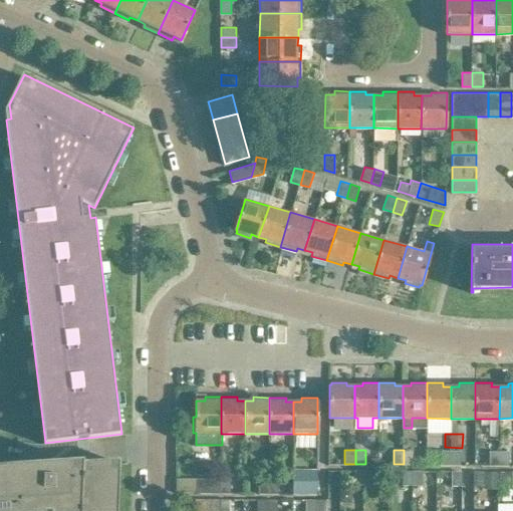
[(414,450),(404,450),(404,464),(414,464),(414,450)]
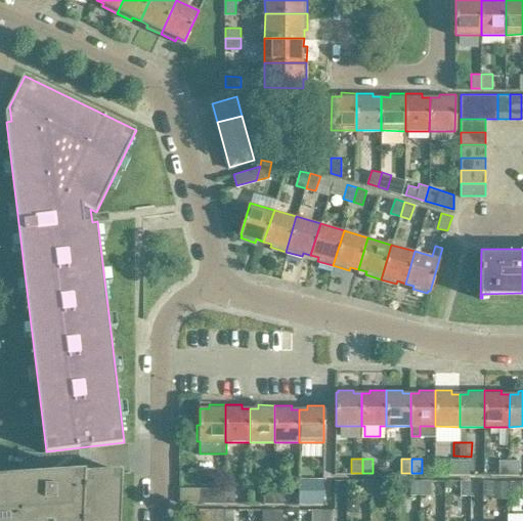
[(461,474),(461,459),(450,459),(450,473),(461,474)]
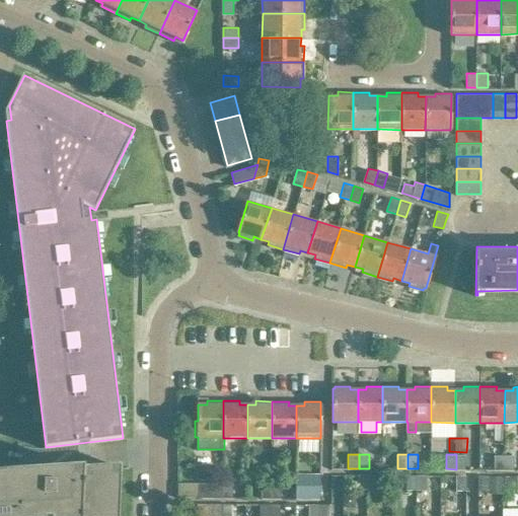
[(466,454),(456,454),(456,469),(466,469),(466,454)]
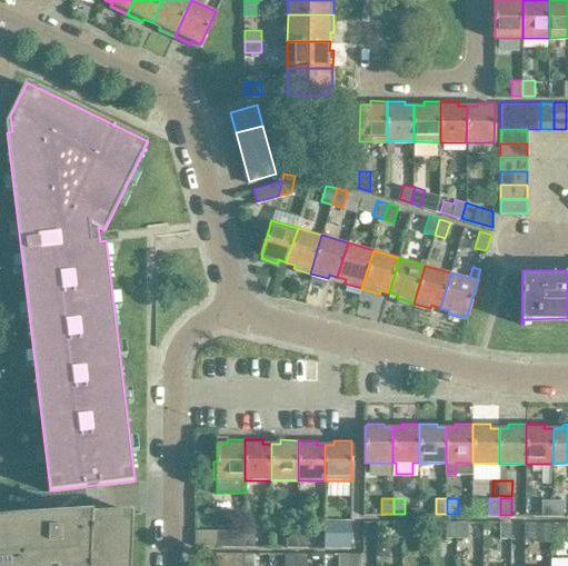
[(554,515),(554,498),(542,499),(542,515),(554,515)]
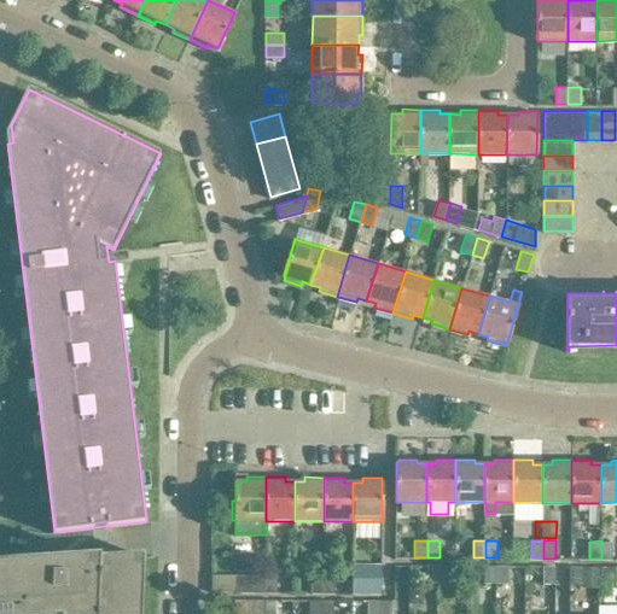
[(613,541),(601,541),(601,559),(613,559),(613,541)]
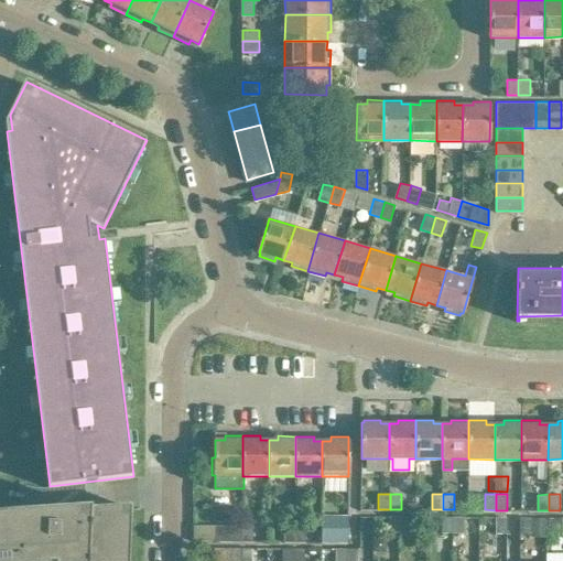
[(0,560),(129,560),(132,507),(127,507),(98,509),(47,513),(47,511),(22,514),(0,515),(0,560)]
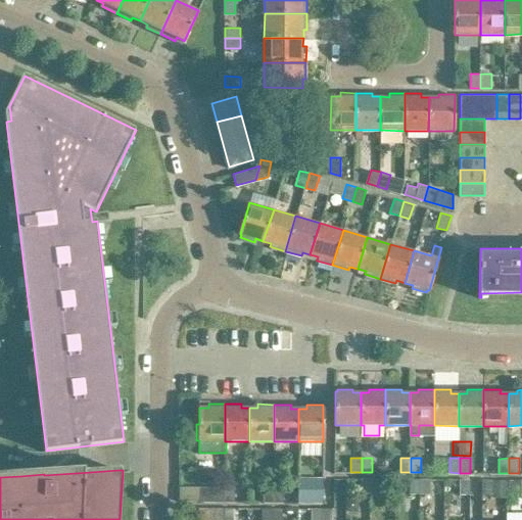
[(324,476),(298,475),(298,502),(313,503),(324,502),(324,487),(324,476)]
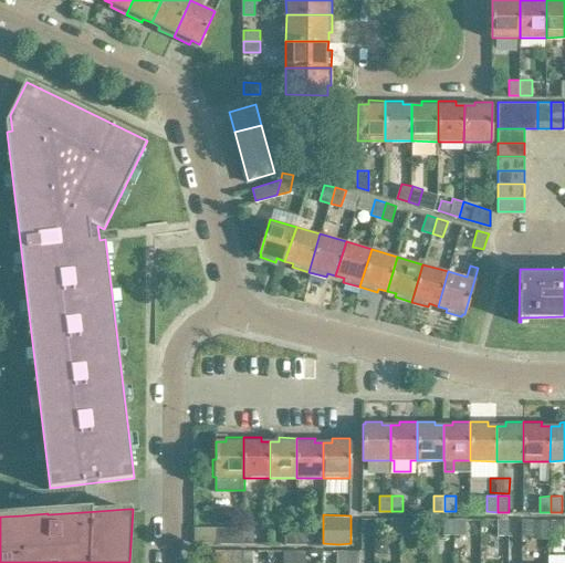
[(403,533),(403,518),(391,518),(390,533),(403,533)]
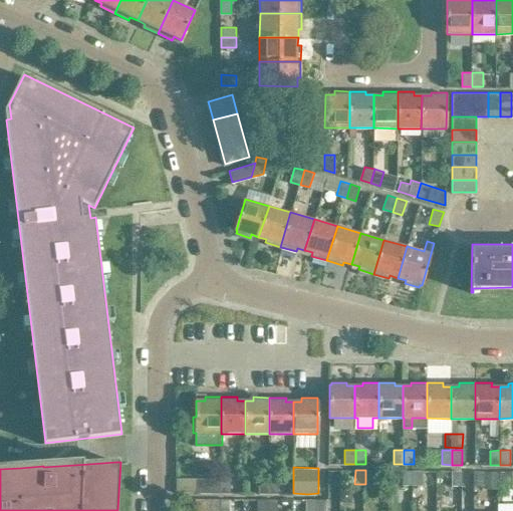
[(374,484),(375,470),(365,470),(365,484),(374,484)]
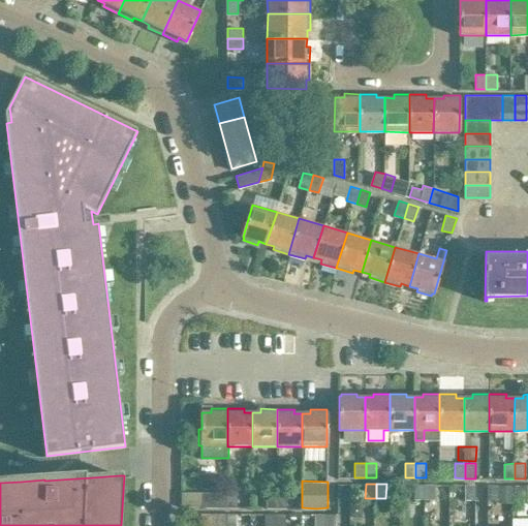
[(425,499),(425,484),(414,484),(414,499),(425,499)]
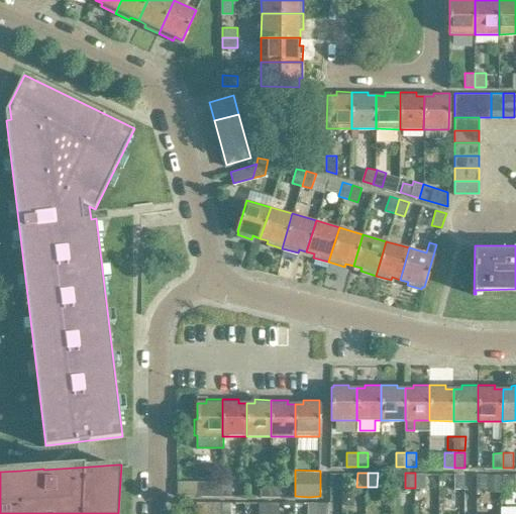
[(425,488),(425,473),(415,473),(415,488),(425,488)]
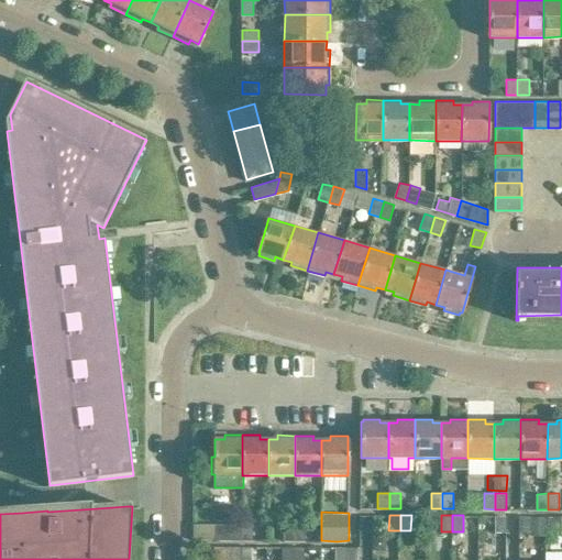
[(507,533),(507,515),(496,516),(495,531),(507,533)]
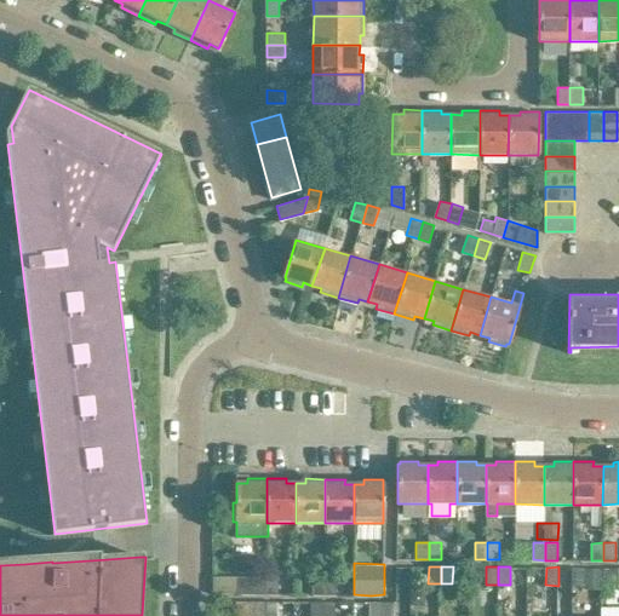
[(603,586),(603,568),(585,568),(572,568),(572,585),(585,586),(585,587),(602,587),(603,586)]
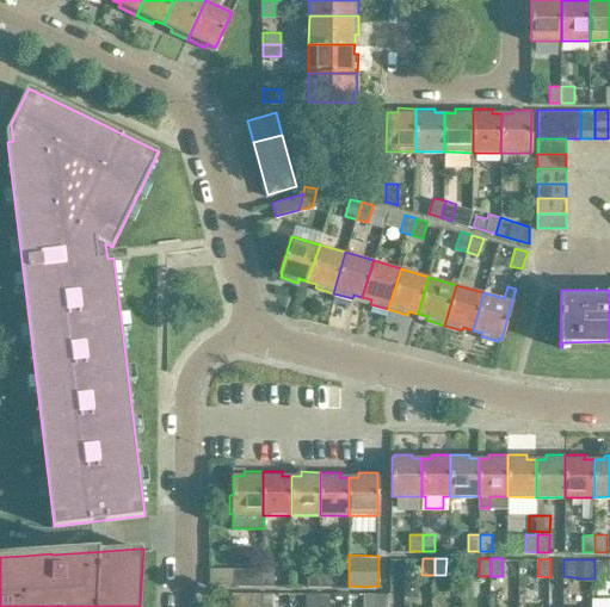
[(609,559),(595,559),(595,577),(609,576),(609,559)]
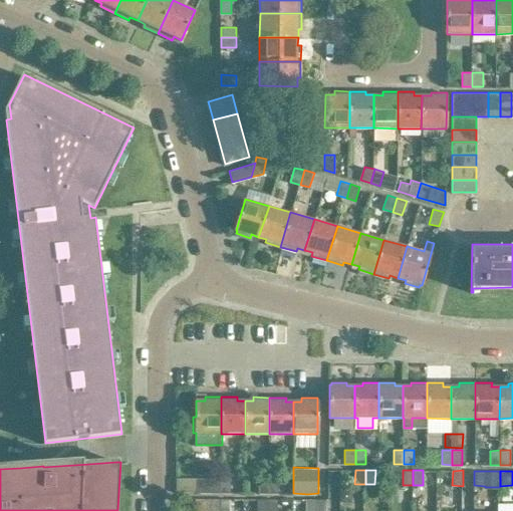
[(220,478),(195,478),(195,493),(220,493),(220,478)]
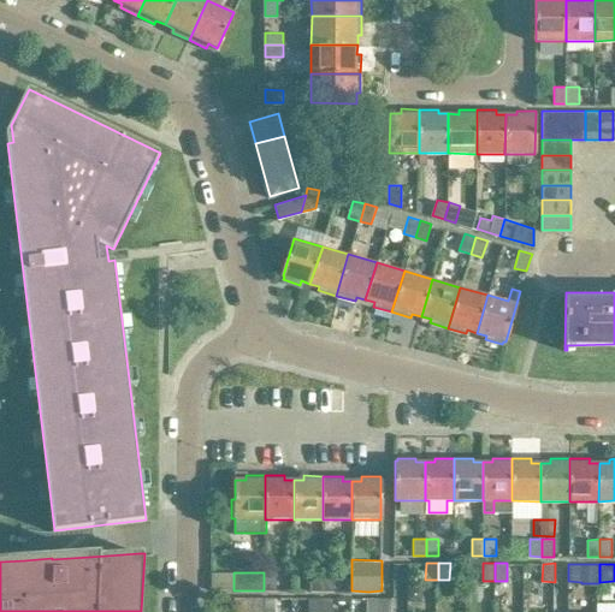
[(278,572),(264,572),(264,590),(277,590),(278,572)]
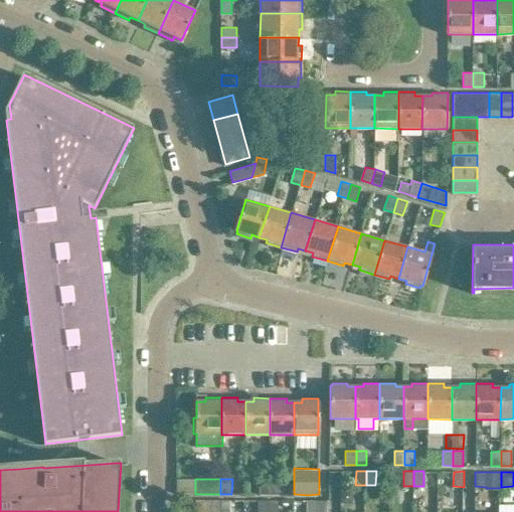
[(270,494),(270,479),(260,479),(261,494),(270,494)]
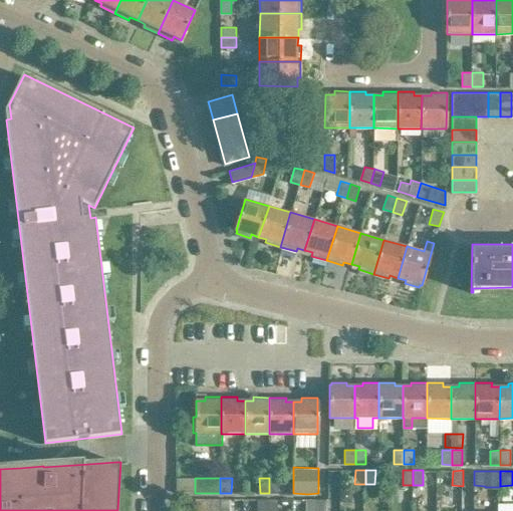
[(280,478),(269,478),(269,493),(279,493),(280,478)]
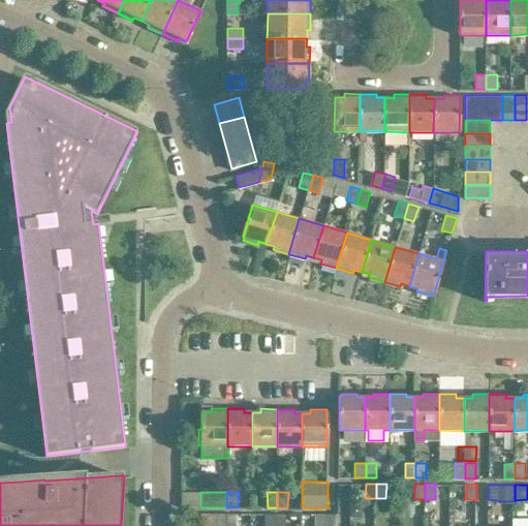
[(225,525),(226,514),(202,513),(202,525),(225,525)]
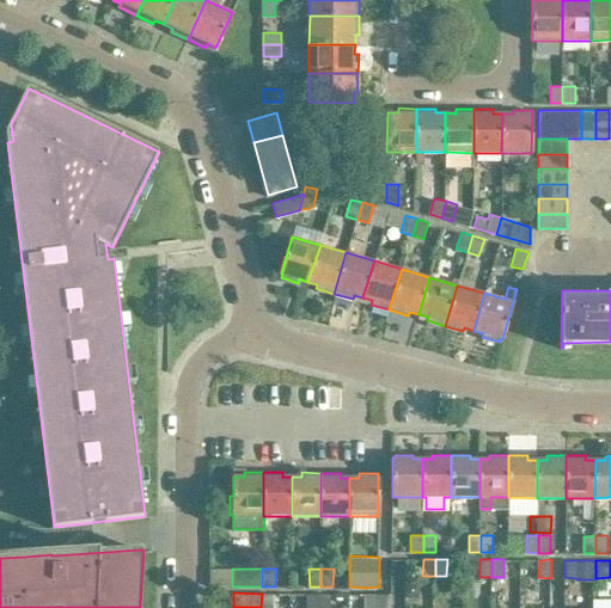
[(274,607),(274,594),(262,594),(261,607),(274,607)]
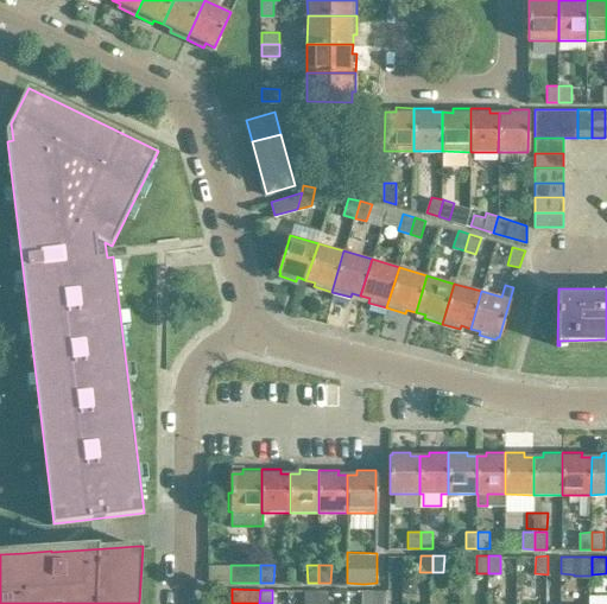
[(318,603),(320,590),(307,590),(305,603),(318,603)]
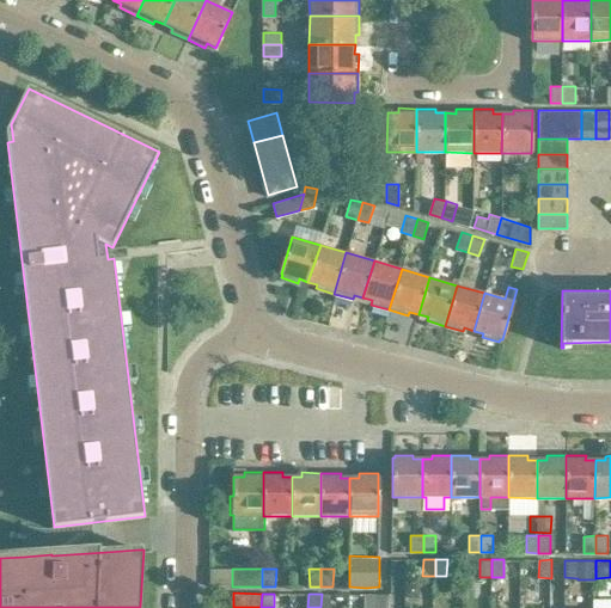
[(334,607),(334,594),(322,594),(321,607),(334,607)]
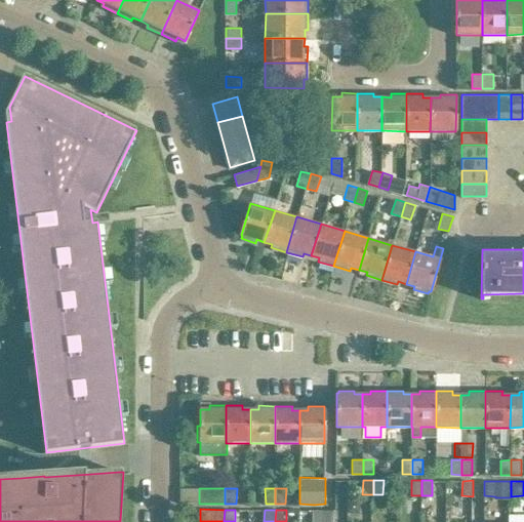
[(323,521),(323,510),(313,510),(313,521),(323,521)]
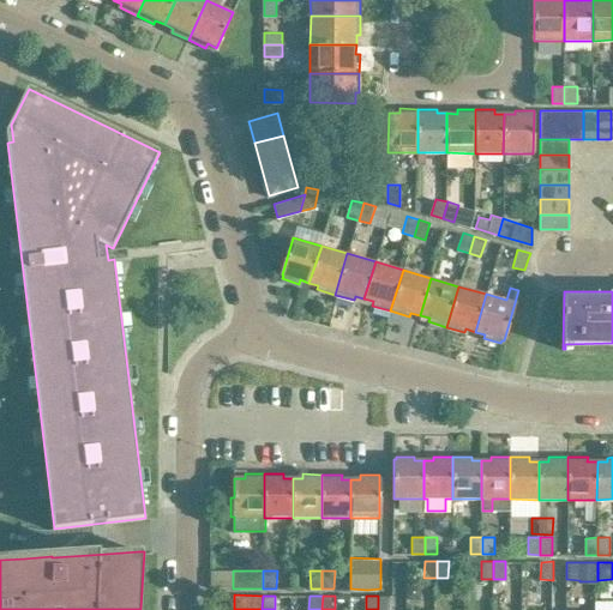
[(390,609),(390,596),(378,596),(378,609),(390,609)]
